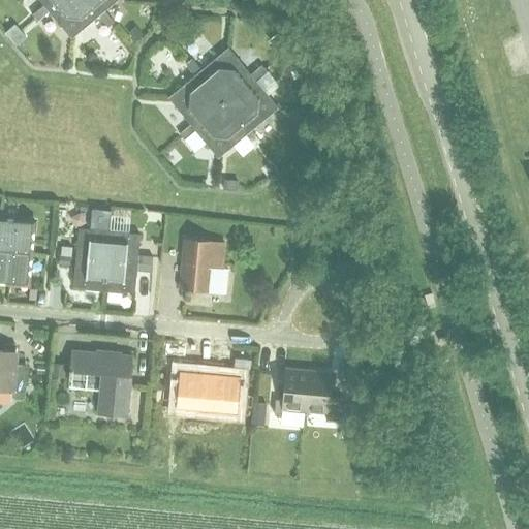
[(55,0),(38,0),(42,5),(31,14),(34,18),(55,0)]
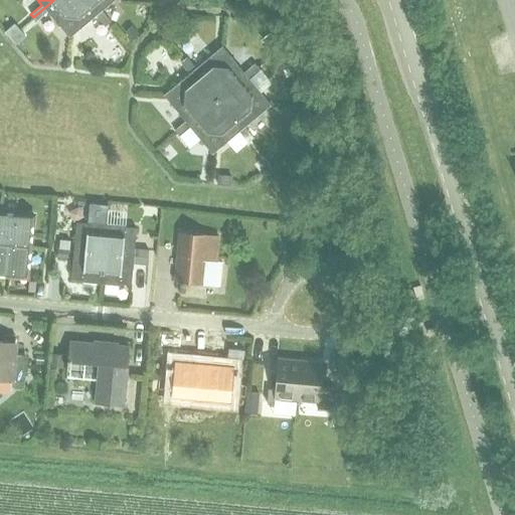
[(71,0),(53,0),(33,17),(35,20),(46,11),(60,28),(69,29),(71,0)]
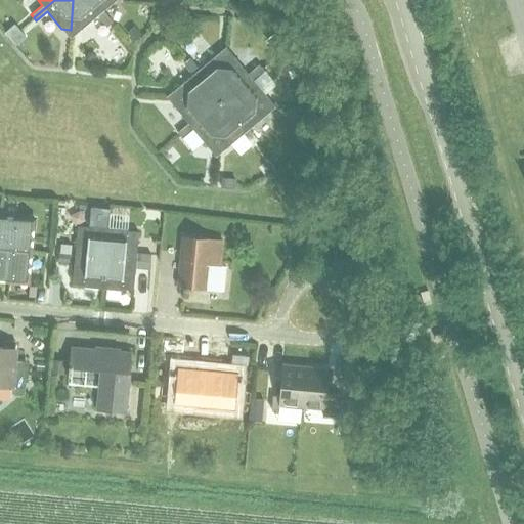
[(88,0),(73,0),(71,30),(80,30),(96,15),(105,27),(108,25),(88,0)]
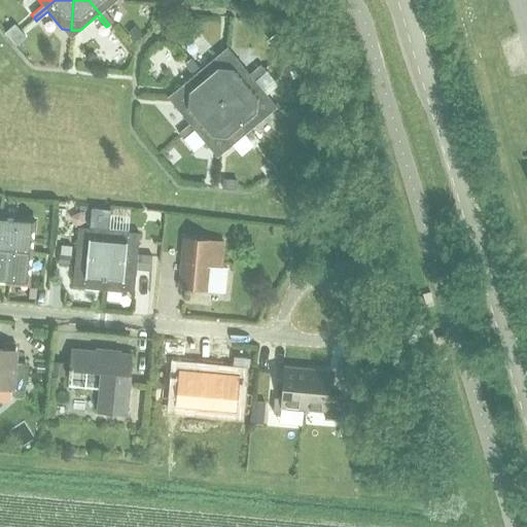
[(115,0),(89,0),(109,25),(112,22),(103,10),(115,0)]
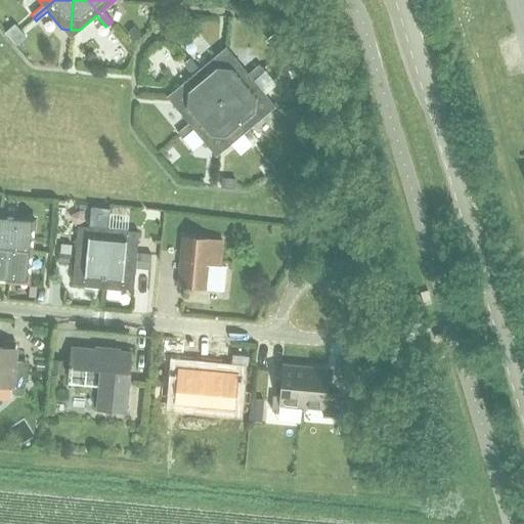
[(14,24),(5,32),(10,38),(19,30),(14,24)]
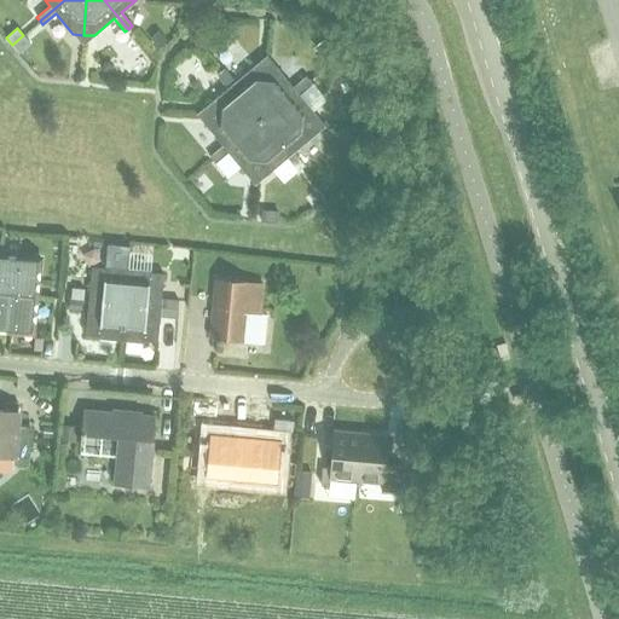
[(157,30),(148,39),(155,47),(165,39),(157,30)]
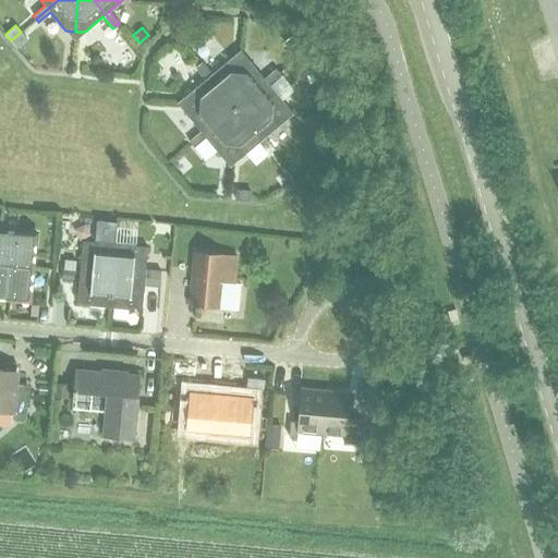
[(21,32),(11,40),(16,47),(26,38),(21,32)]
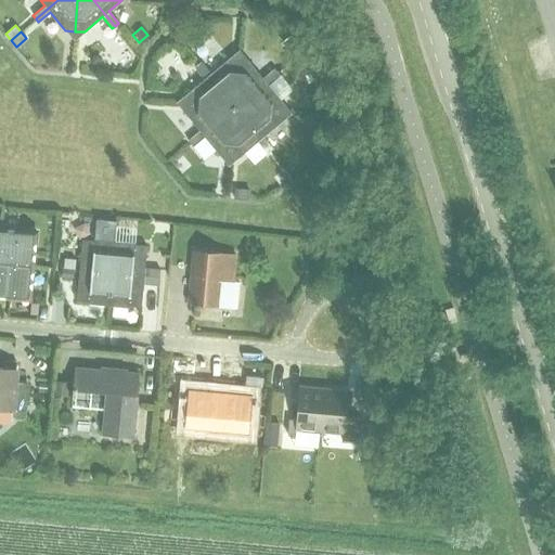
[(302,55),(295,62),(302,71),(310,64),(302,55)]
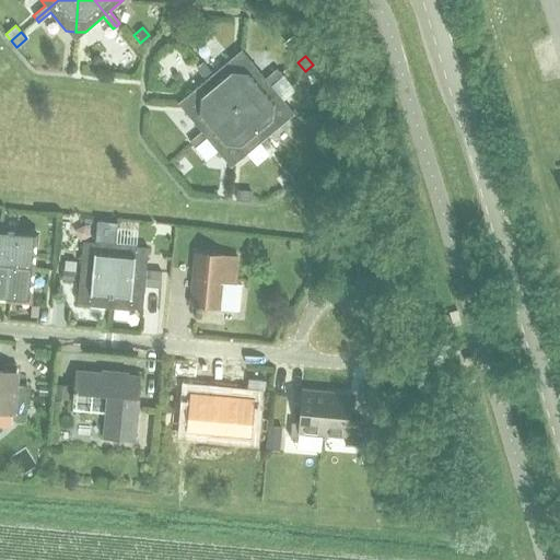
[(235,108),(240,59),(230,59),(212,73),(202,62),(199,65),(235,108)]
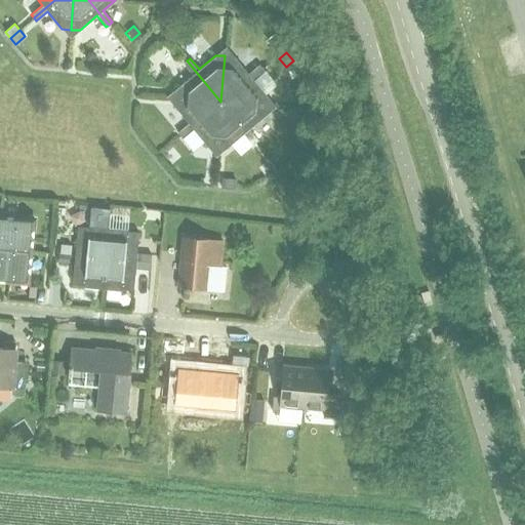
[(225,55),(220,102),(261,68),(259,65),(248,74),(234,56),(225,55)]
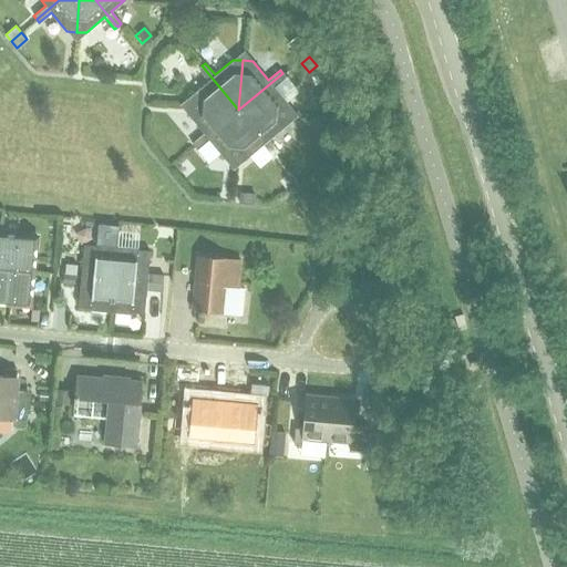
[(189,95),(188,105),(238,110),(202,65),(198,69),(208,81),(189,95)]
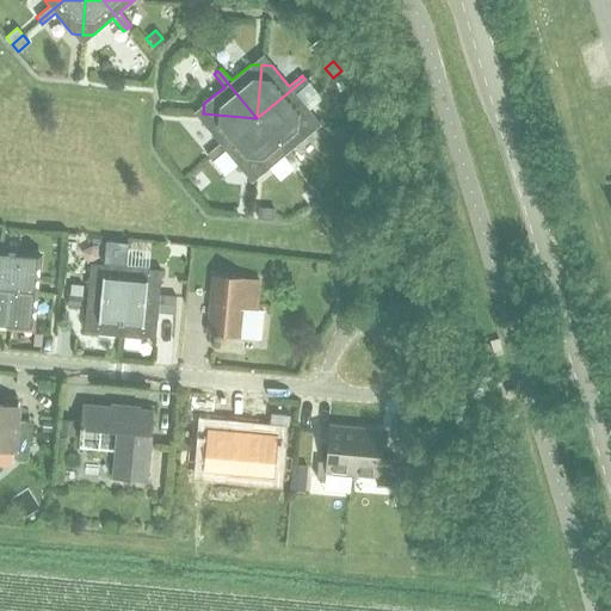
[(308,82),(304,79),(257,118),(310,123),(310,113),(295,93),(308,82)]
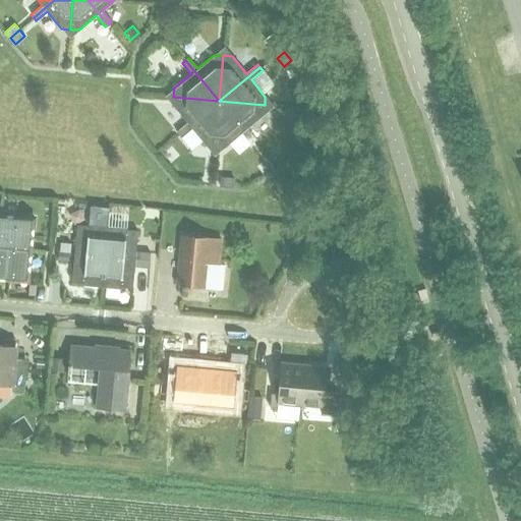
[(219,101),(173,97),(172,106),(186,122),(175,131),(178,134),(219,101)]
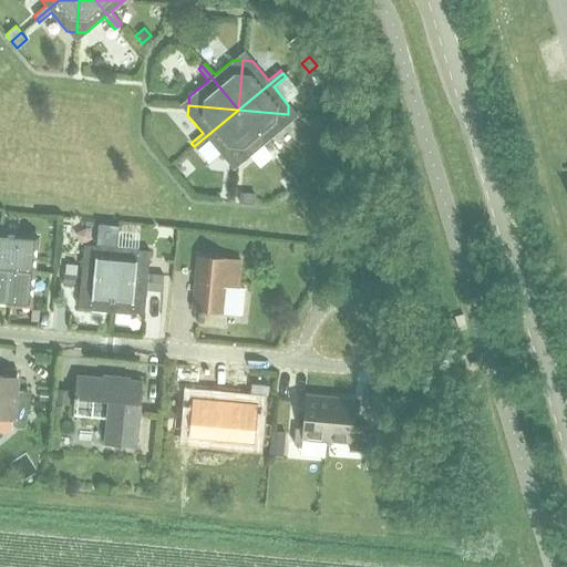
[(238,110),(194,146),(196,151),(208,141),(224,158),(234,160),(238,110)]
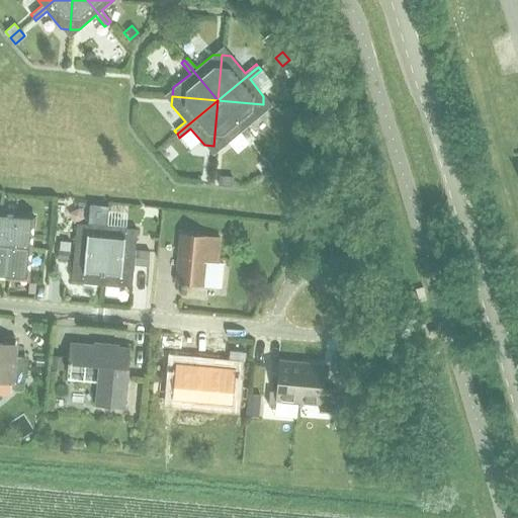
[(251,141),(218,100),(213,146),(223,147),(239,133),(248,144),(251,141)]
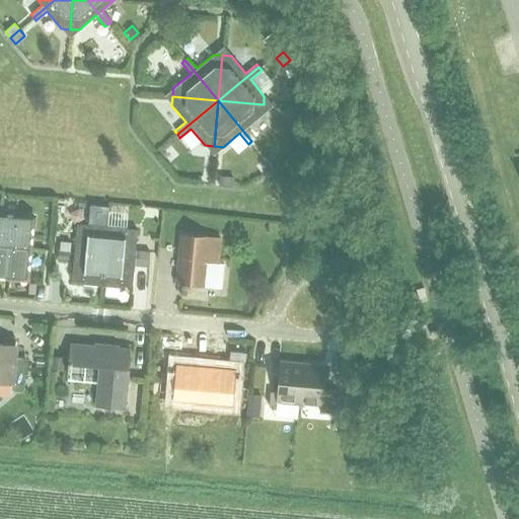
[(264,104),(218,100),(251,141),(255,139),(245,128),(263,114),(264,104)]
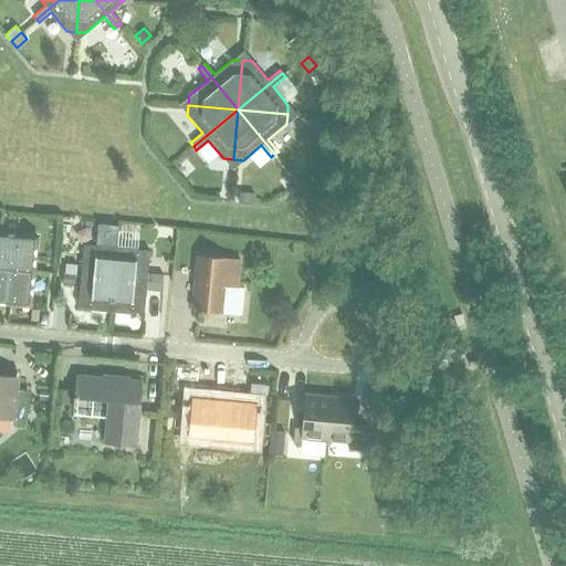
[(239,194),(239,202),(253,203),(254,195),(239,194)]
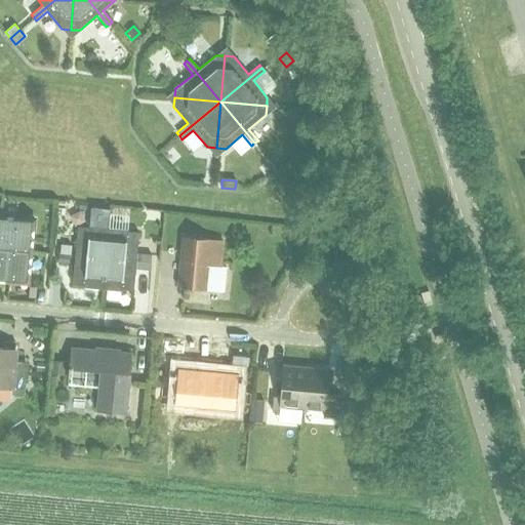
[(78,227),(76,254),(106,257),(109,228),(110,215),(111,209),(91,207),(89,226),(89,228),(78,227)]
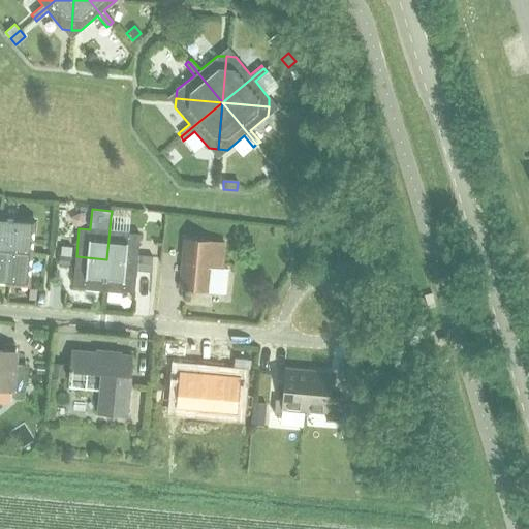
[(0,219),(0,250),(30,254),(32,222),(0,219)]
